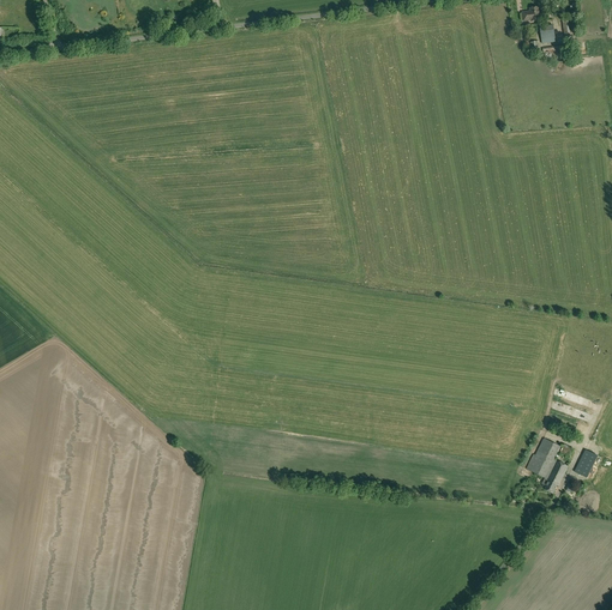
[(528,5),(529,8),(521,10),(522,18),(529,17),(531,18),(539,17),(538,4),(528,5)]
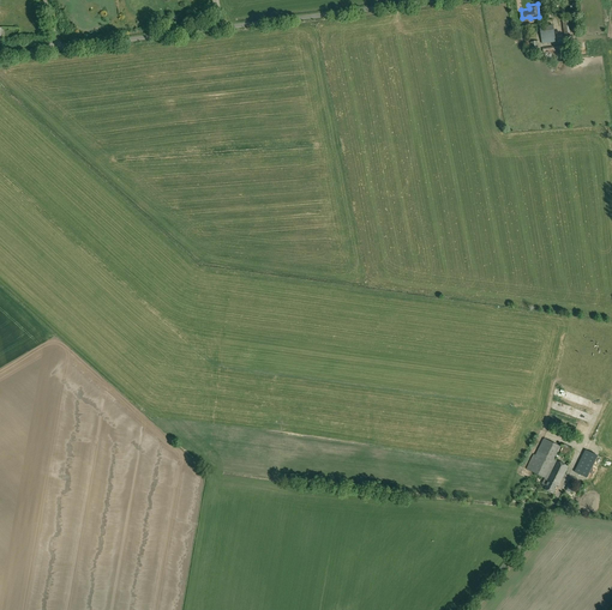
[(562,18),(563,35),(576,32),(575,16),(562,18)]
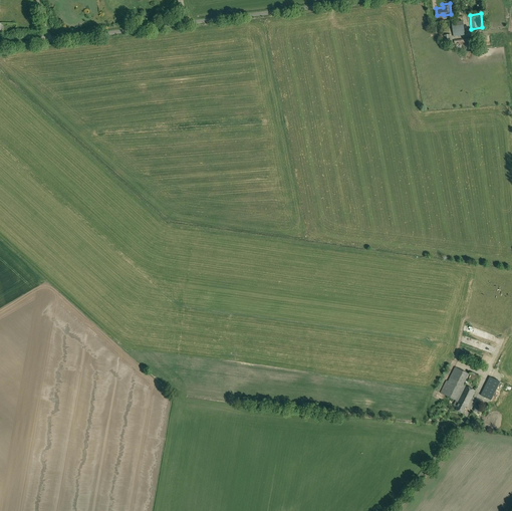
[(451,20),(453,34),(463,32),(463,28),(462,18),(451,20)]
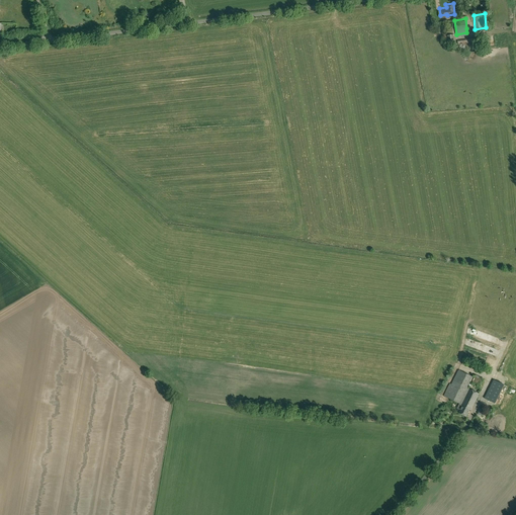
[(462,43),(473,40),(473,35),(456,38),(457,47),(463,47),(462,43)]
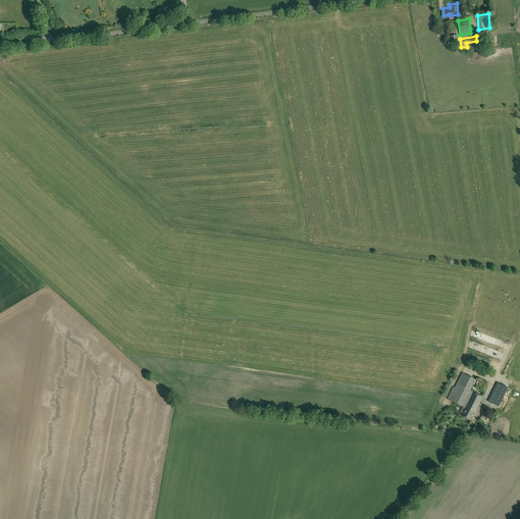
[(462,405),(469,388),(474,377),(460,370),(453,384),(452,384),(446,397),(462,405)]
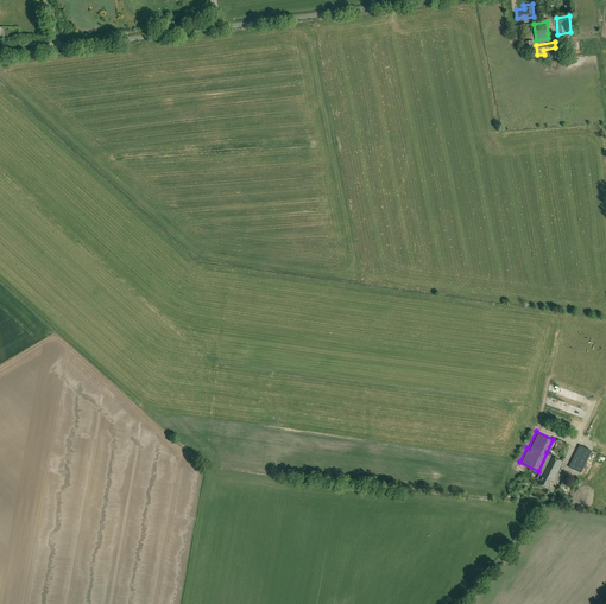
[(581,471),(592,450),(578,443),(567,464),(581,471)]
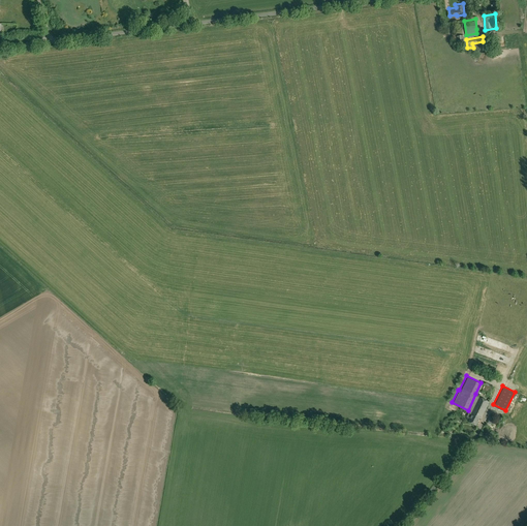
[(488,400),(475,394),(468,410),(467,411),(471,412),(467,420),(474,424),(478,416),(479,416),(488,400)]
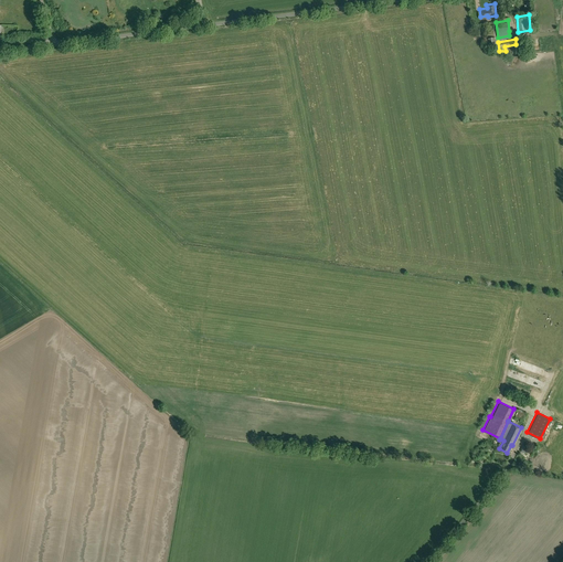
All buildings are outlined.
